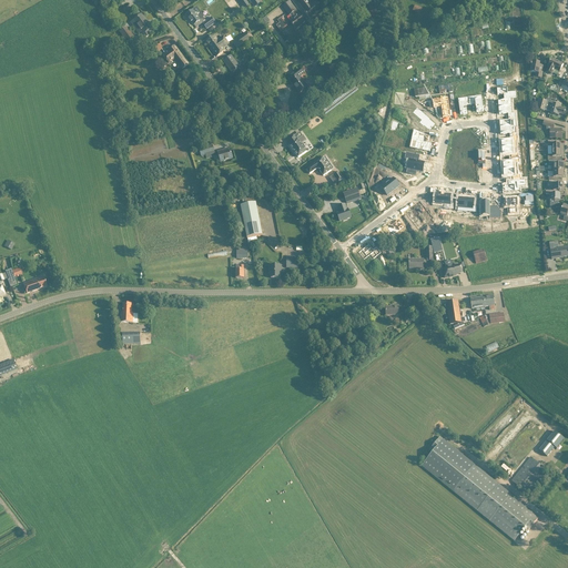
[(245,0),(237,0),(245,9),(250,6),(245,0)]
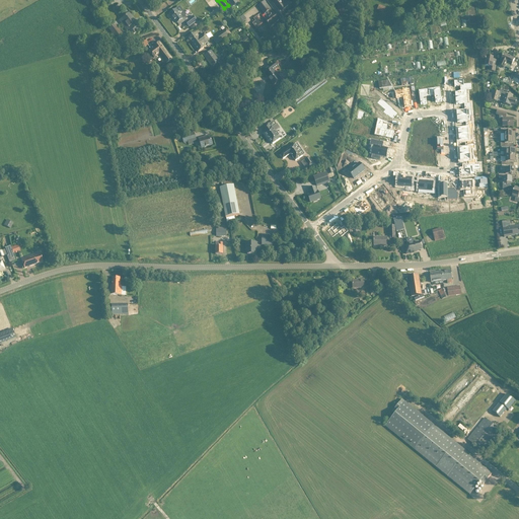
[(266,1),(265,2),(263,0),(262,0),(260,2),(261,4),(258,6),(265,14),(268,18),(265,19),(268,23),(271,27),(274,24),(279,20),(274,13),(272,10),(266,1)]
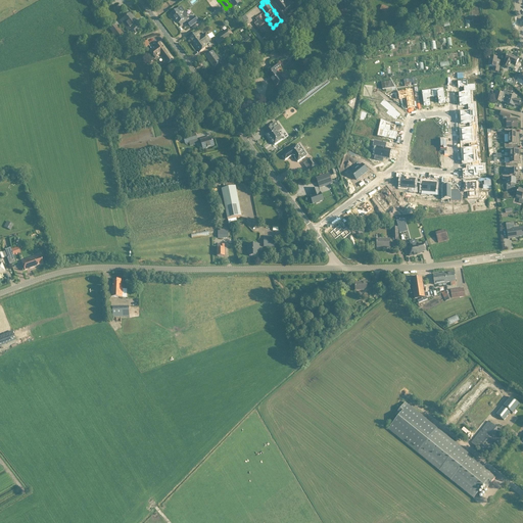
[(282,0),(278,0),(275,3),(281,10),(280,11),(285,17),(289,14),(290,14),(291,13),(292,12),(296,9),(291,2),(287,6),(282,0)]
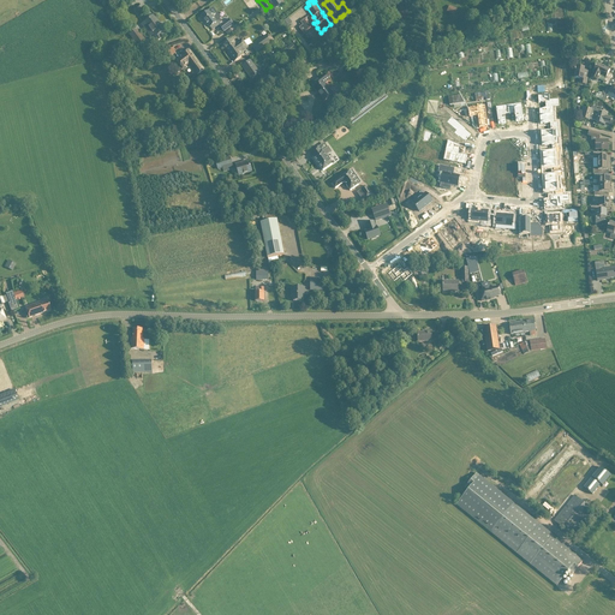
[(395,6),(399,15),(410,10),(406,1),(395,6)]
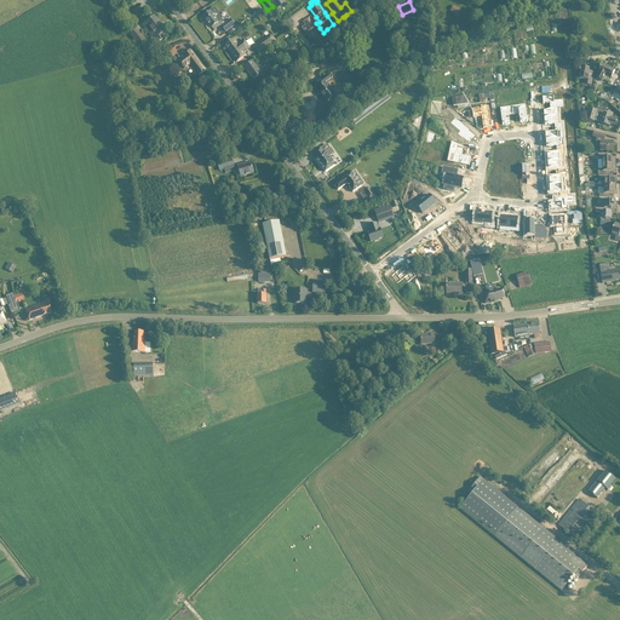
[(458,16),(460,10),(453,6),(451,12),(458,16)]
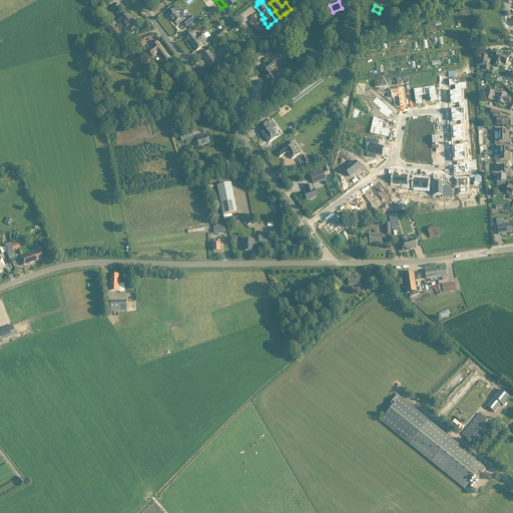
[(171,11),(167,14),(174,23),(175,23),(177,25),(182,21),(183,22),(187,27),(191,24),(194,21),(191,16),(190,17),(187,19),(186,20),(184,17),(185,16),(178,6),(173,9),(171,11)]
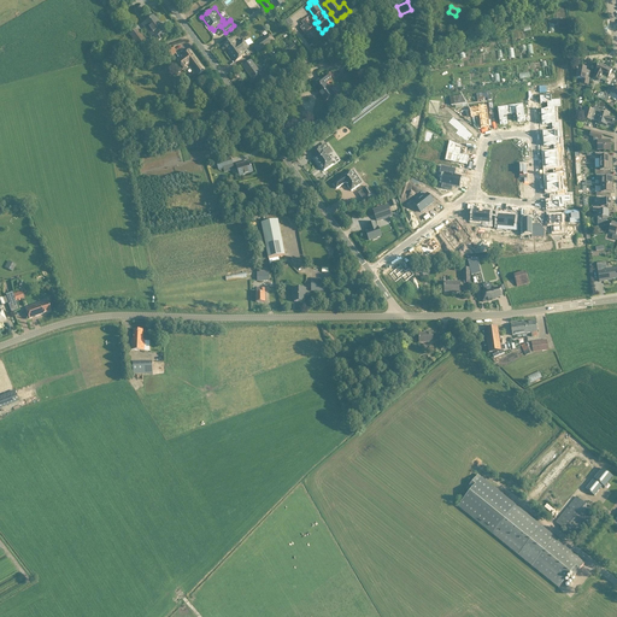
[(165,30),(162,27),(160,24),(154,16),(142,25),(146,29),(148,27),(154,35),(151,37),(153,36),(158,42),(163,37),(160,34),(165,30)]
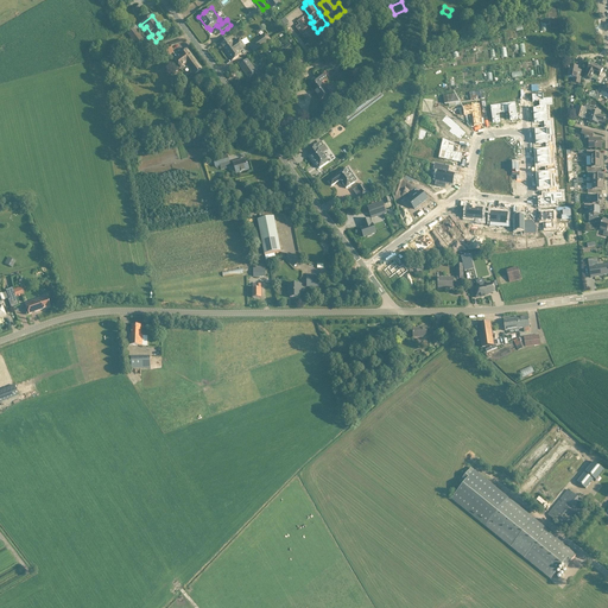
[(144,40),(135,29),(127,35),(135,45),(144,40)]
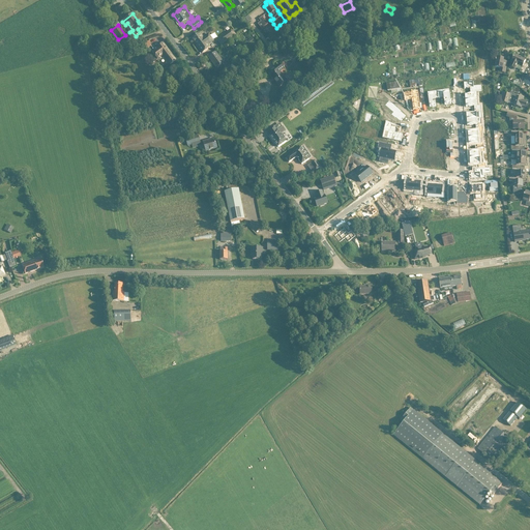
[(236,34),(234,31),(233,32),(231,29),(223,35),(224,36),(217,40),(222,46),(231,38),(236,34)]
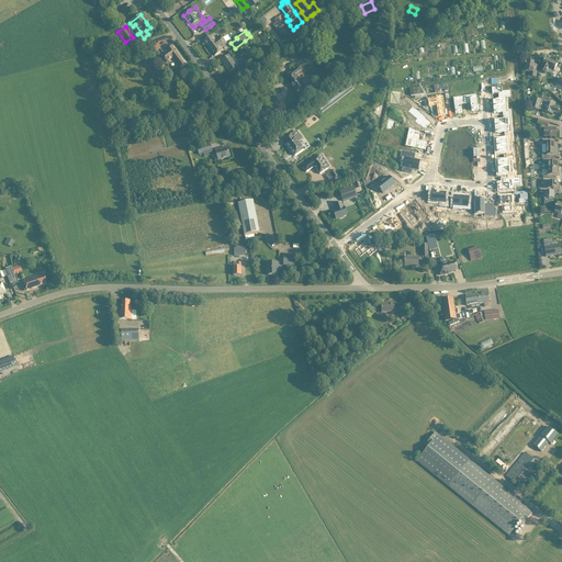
[(226,44),(223,38),(222,37),(216,41),(212,35),(204,41),(209,47),(209,48),(214,57),(223,51),(221,47),(226,44)]
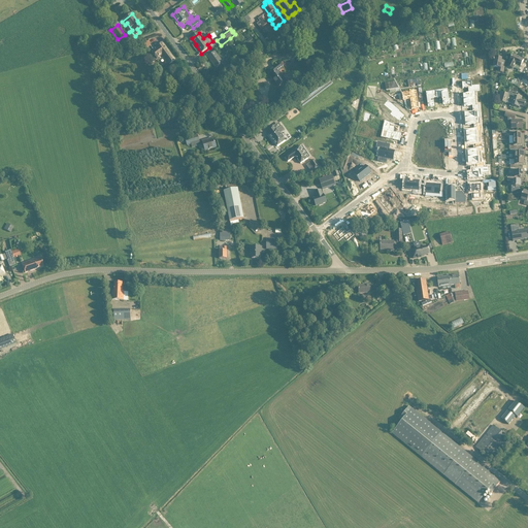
[(144,48),(151,46),(147,39),(141,41),(144,48)]
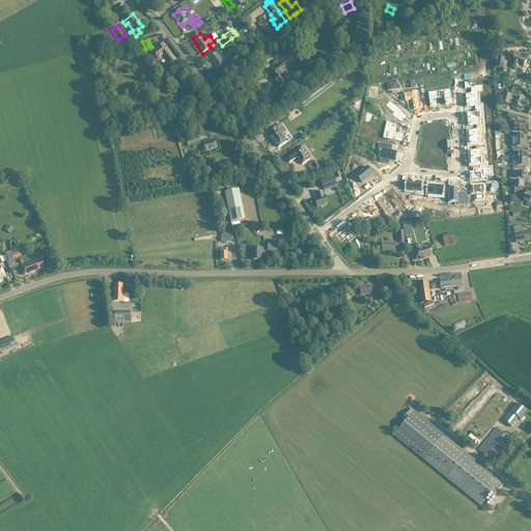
[(152,52),(154,53),(158,59),(163,56),(168,63),(167,63),(168,65),(169,64),(170,65),(172,64),(176,61),(163,44),(159,47),(157,48),(158,49),(152,52)]
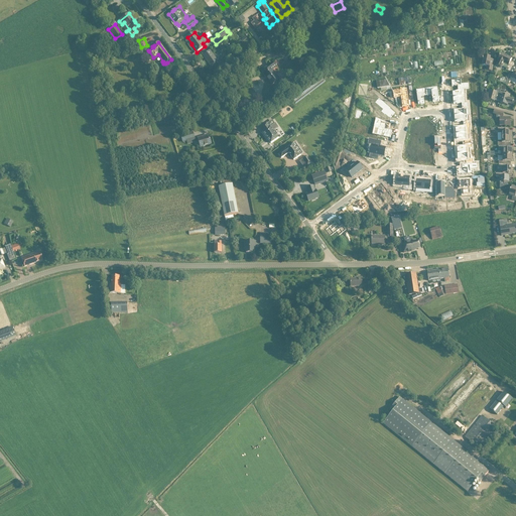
[(282,50),(285,54),(286,55),(293,50),(290,45),(282,50)]
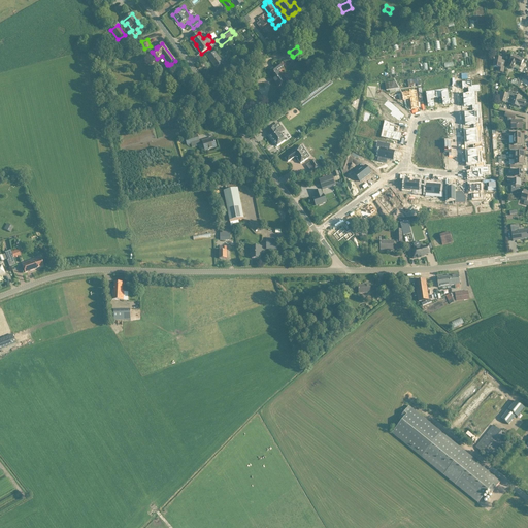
[(228,67),(225,63),(224,62),(223,63),(215,53),(209,57),(211,60),(211,59),(213,61),(211,62),(217,68),(219,67),(222,71),(228,67)]
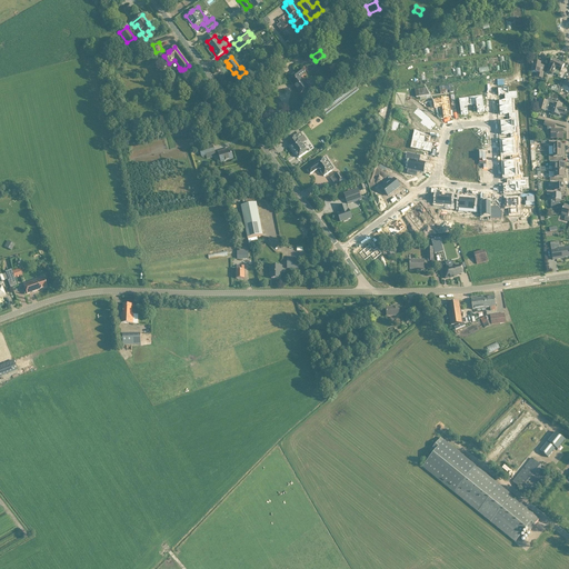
[(553,76),(556,70),(560,72),(558,78),(562,80),(565,76),(567,70),(562,69),(565,65),(552,59),(549,67),(547,72),(553,76)]
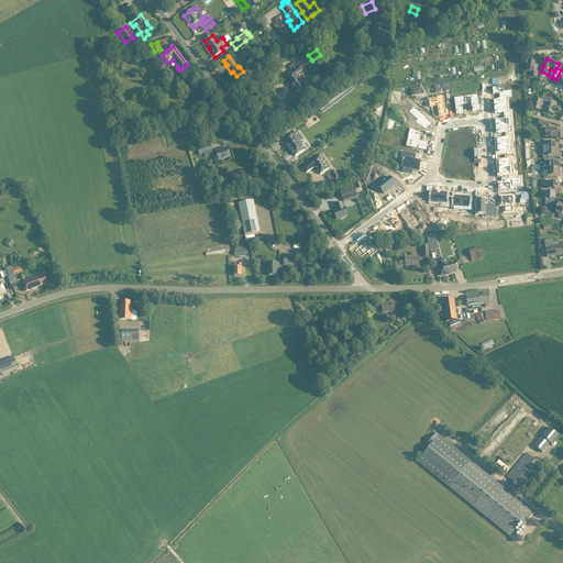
[(537,78),(538,72),(539,66),(534,65),(536,63),(528,62),(527,64),(527,65),(527,67),(526,72),(531,73),(530,77),(537,78)]
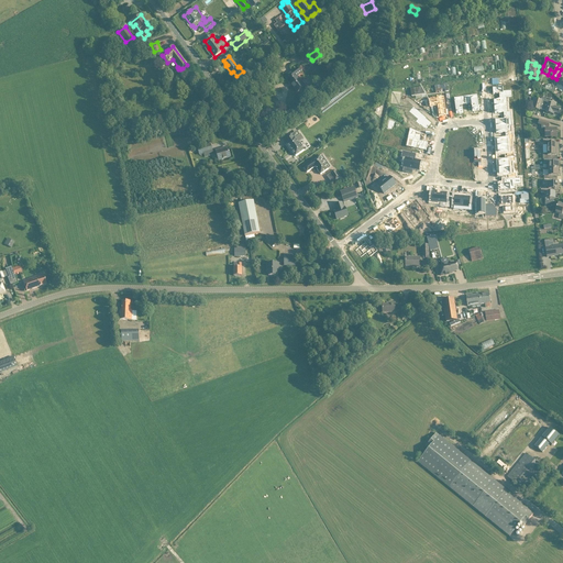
[(285,77),(289,83),(290,81),(293,85),(291,85),(297,92),(306,87),(298,77),(302,74),(298,68),(296,69),(285,77)]
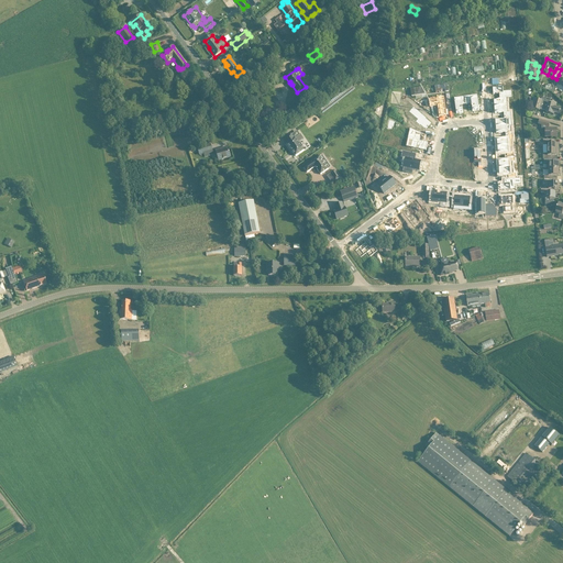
[(498,88),(493,88),(493,95),(499,95),(499,98),(507,97),(507,98),(511,97),(511,91),(504,92),(503,87),(501,87),(498,87),(498,88)]
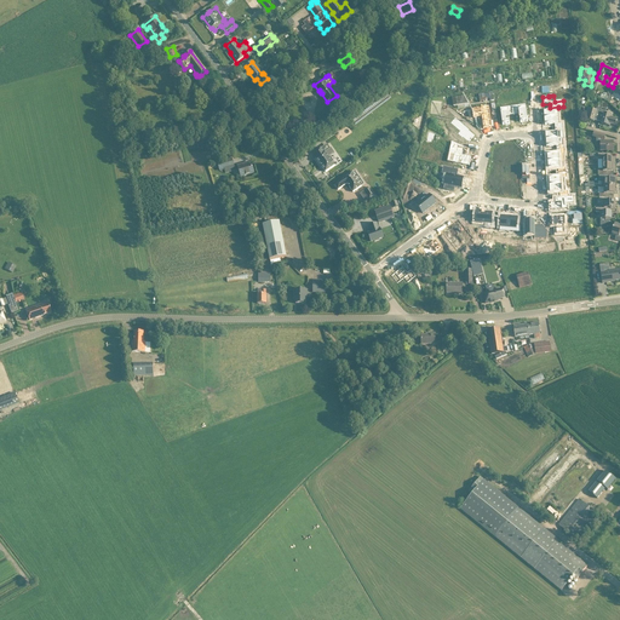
[(430,114),(441,115),(442,102),(431,101),(430,114)]
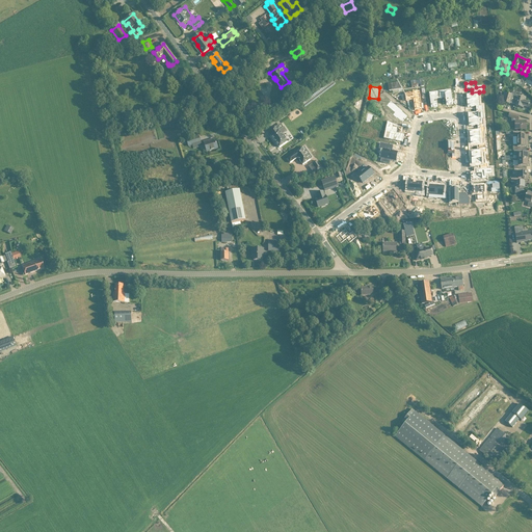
[(451,90),(440,91),(441,99),(445,99),(446,106),(453,105),(453,103),(453,100),(452,100),(451,90)]
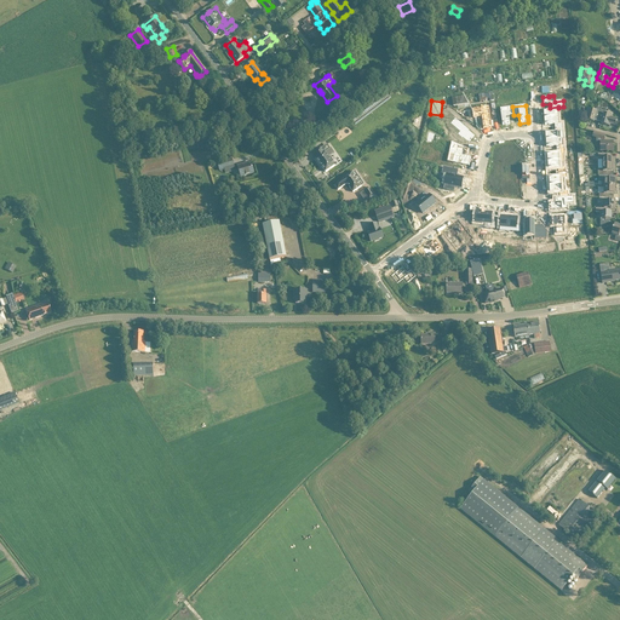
[(598,105),(597,109),(596,109),(596,112),(589,109),(584,108),(583,113),(586,114),(585,120),(593,122),(595,120),(598,121),(601,110),(602,107),(598,105)]
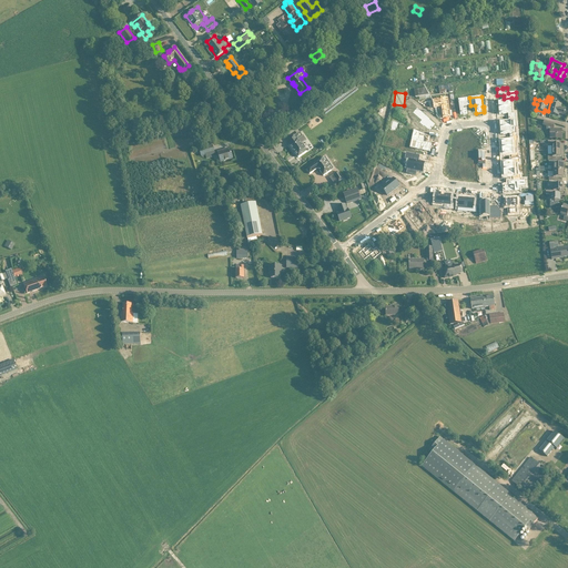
[(469,98),(458,100),(460,115),(463,114),(463,115),(466,115),(466,114),(467,114),(466,107),(470,105),(469,98)]
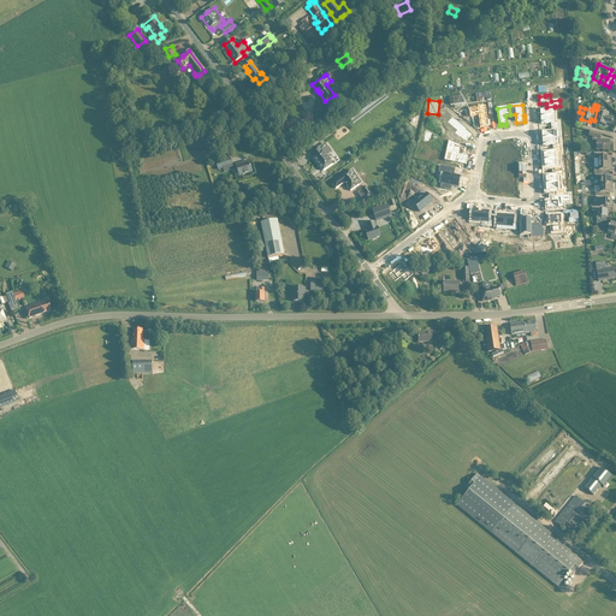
[(546,111),(540,112),(540,118),(555,117),(555,107),(555,106),(546,107),(546,111)]
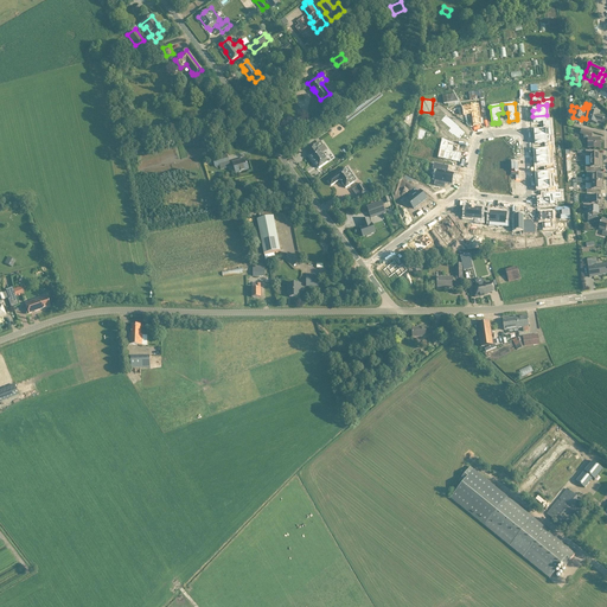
[(479,106),(462,108),(464,116),(472,115),(473,127),(481,126),(479,106)]
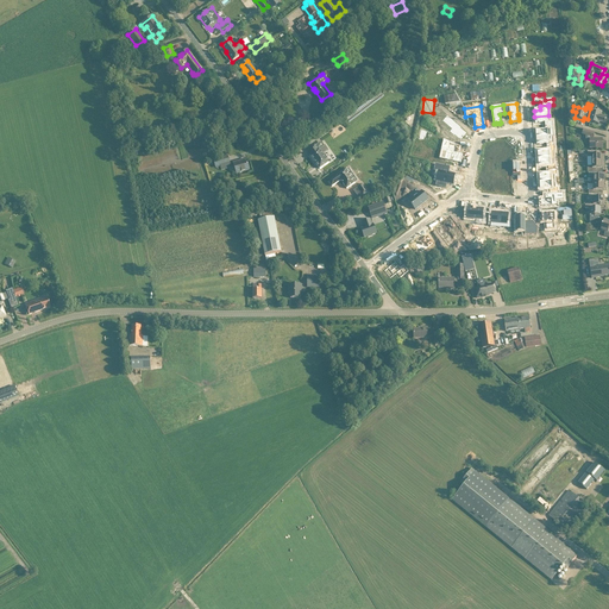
[(598,125),(600,123),(604,124),(606,117),(601,115),(602,114),(596,113),(595,112),(595,110),(590,108),(588,119),(591,120),(590,121),(598,125)]
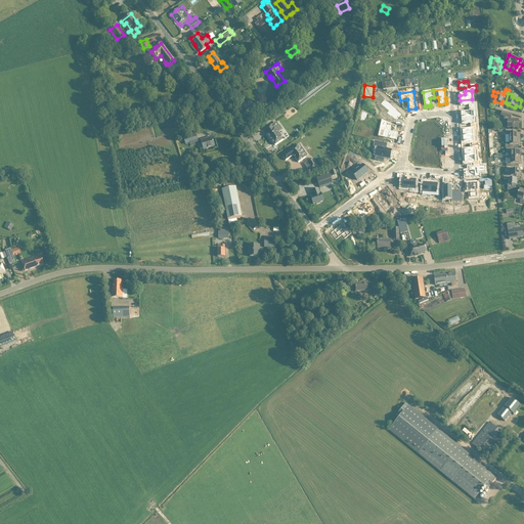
[(385,99),(381,104),(389,112),(387,114),(391,117),(396,121),(401,115),(396,111),(397,110),(385,99)]
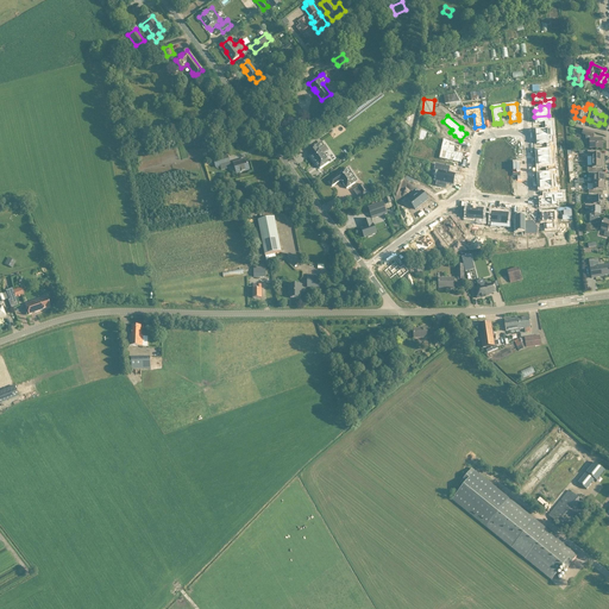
[(548,115),(534,117),(535,124),(545,123),(545,126),(553,126),(552,121),(550,123),(548,115)]
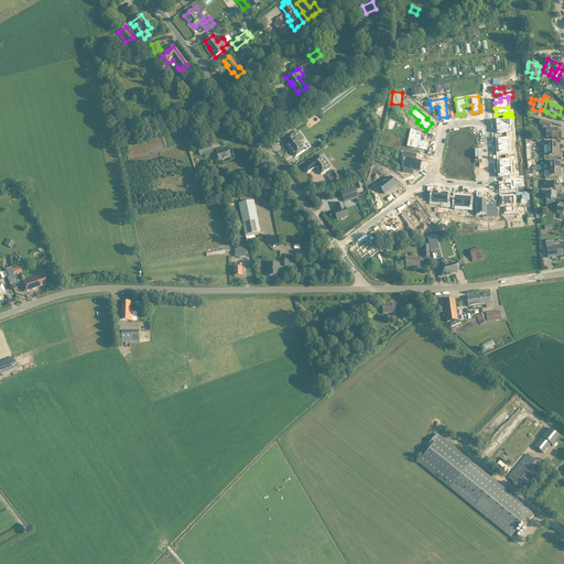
[(505,120),(496,121),(497,128),(511,127),(512,127),(512,117),(505,117),(505,120)]
